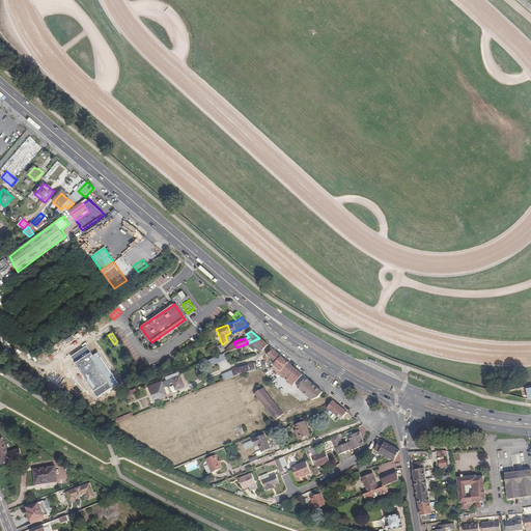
[(268,345),(259,338),(252,341),(256,345),(257,346),(261,351),(259,352),(260,353),(268,345)]
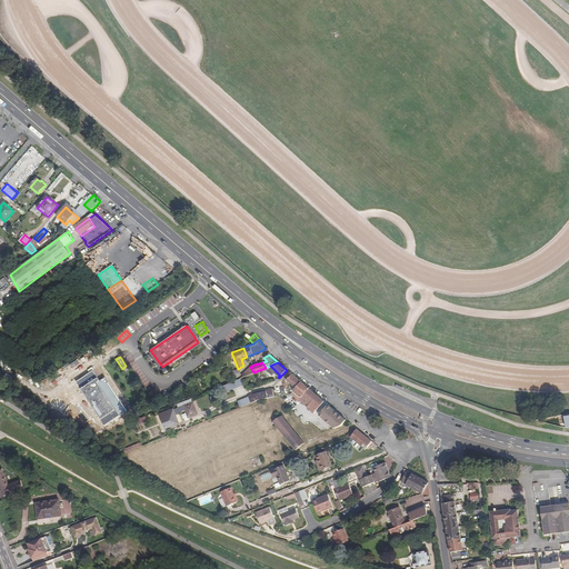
[(239,377),(239,378),(253,372),(250,367),(245,371),(239,377)]
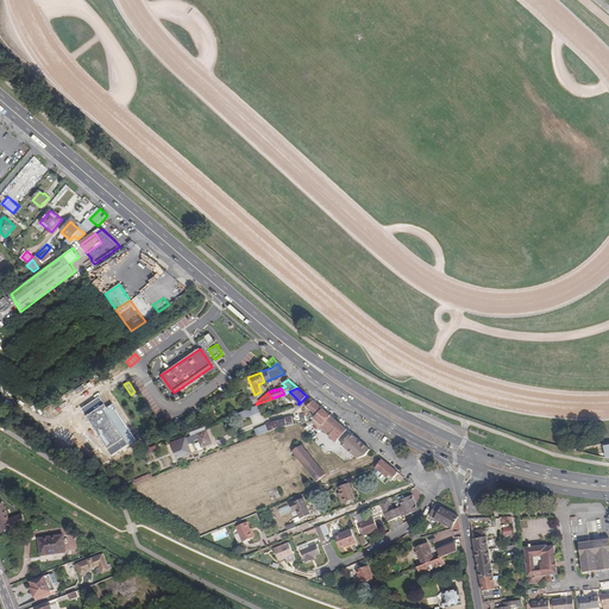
[(256,400),(255,395),(245,397),(248,406),(256,400)]
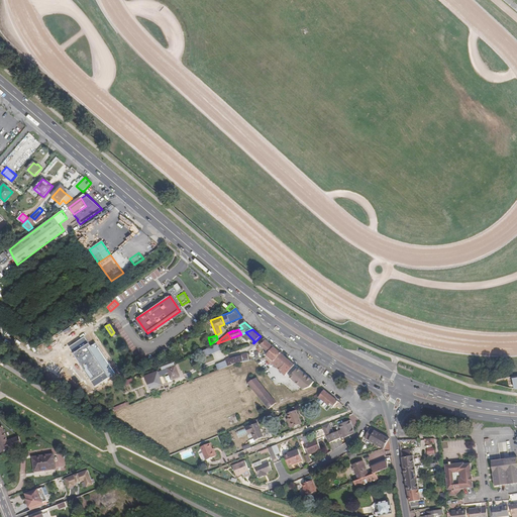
[(268,352),(274,347),(264,338),(259,344),(268,352)]
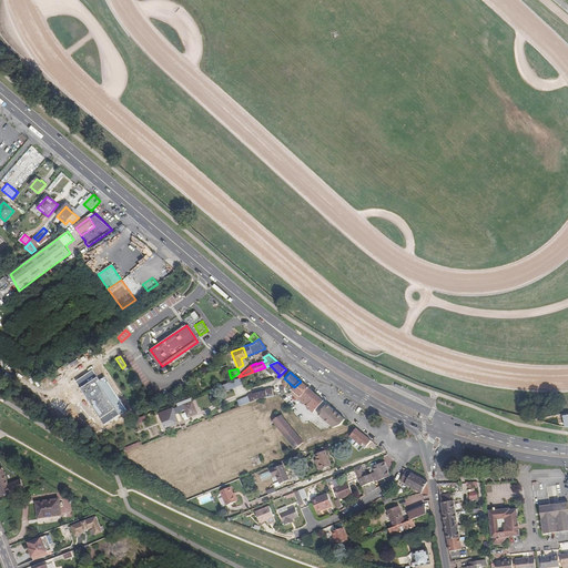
[(229,382),(231,388),(241,384),(239,377),(229,382)]
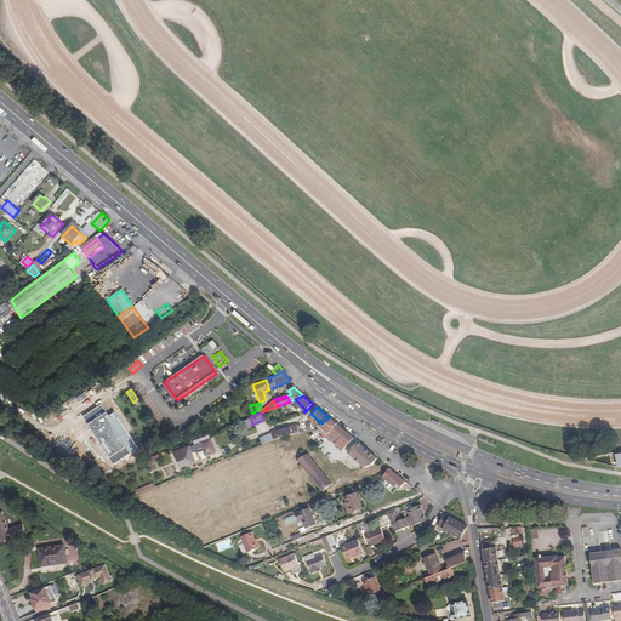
[(252,425),(250,417),(240,421),(243,428),(252,425)]
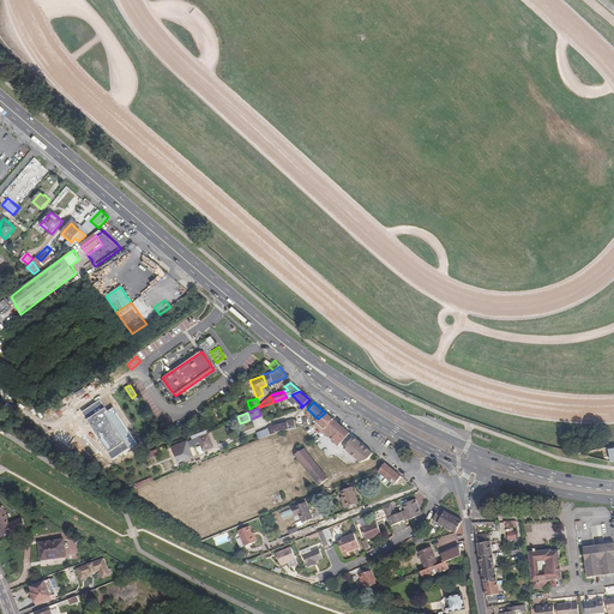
[(314,425),(321,432),(333,420),(325,413),(318,419),(314,425)]
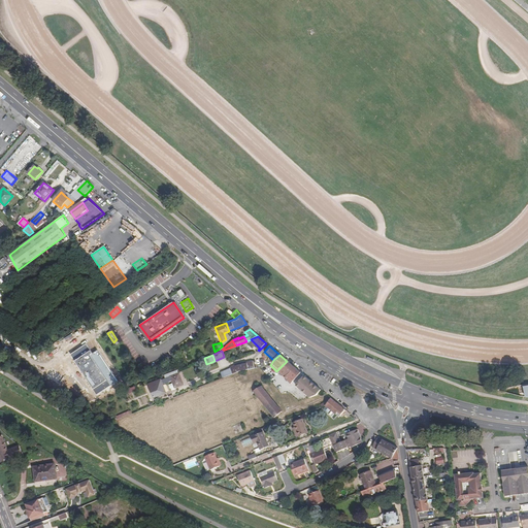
[(230,366),(232,373),(238,370),(256,368),(254,361),(235,364),(230,366)]
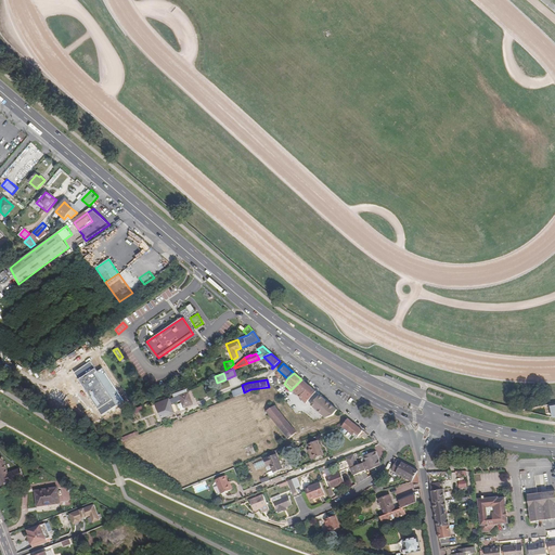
[(315,392),(301,379),(291,390),(300,399),(304,402),(305,403),(308,400),(315,392)]
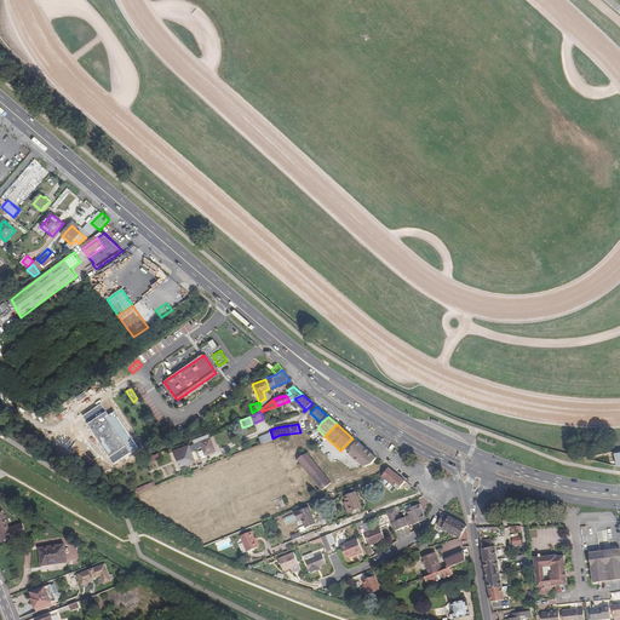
[(273,438),(270,430),(269,430),(269,432),(258,436),(260,443),(273,438)]
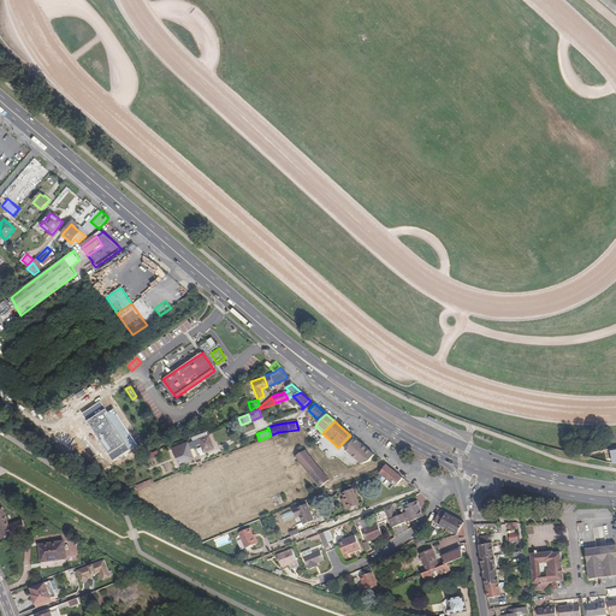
[(200,444),(201,446),(202,450),(212,446),(208,436),(207,436),(206,432),(189,438),(191,442),(187,444),(185,443),(172,448),(178,463),(193,458),(188,449),(200,444)]
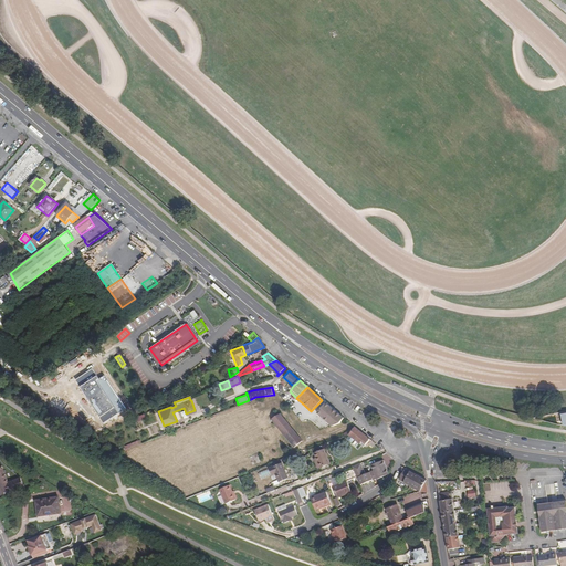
[(273,420),(276,423),(295,448),(295,449),(303,443),(280,412),(276,415),(279,417),(273,420)]
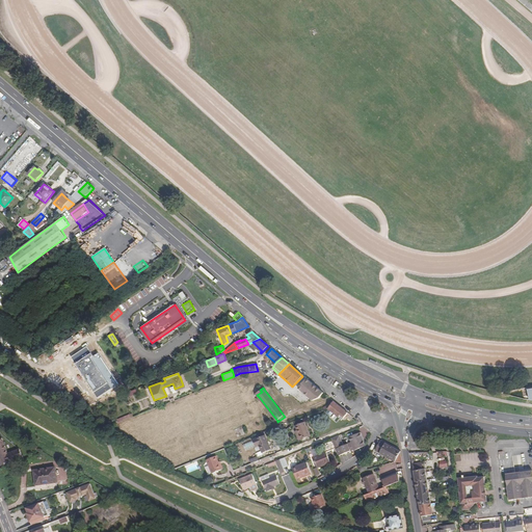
[(328,410),(334,414),(339,419),(340,419),(342,420),(344,419),(345,420),(347,418),(350,420),(353,418),(334,401),(330,405),(329,404),(323,407),(324,409),(327,408),(328,410)]
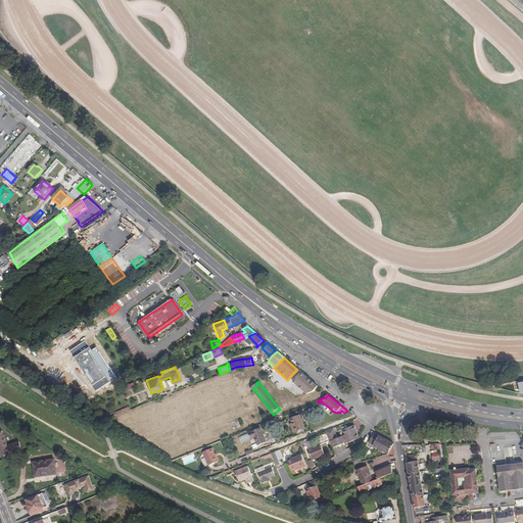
[(290,419),(291,423),(293,426),(291,427),(293,432),(296,431),(304,428),(299,415),(290,419)]
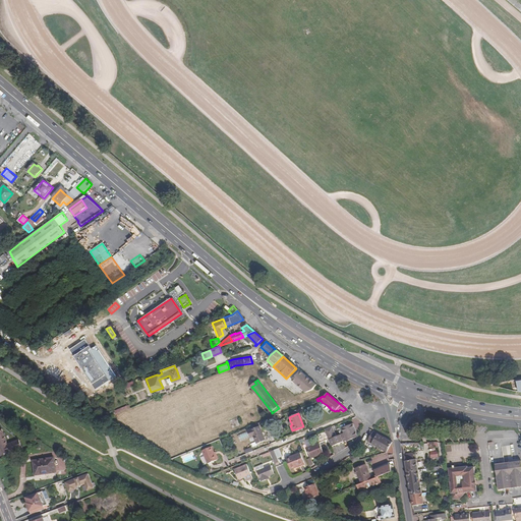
[(237,419),(230,423),(232,430),(240,426),(237,419)]
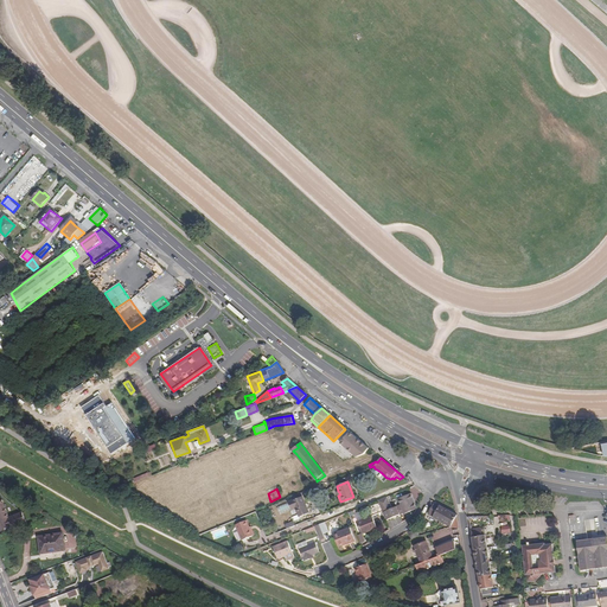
[(377,500),(378,502),(382,511),(385,521),(404,512),(404,513),(416,509),(409,493),(398,498),(401,504),(391,508),(387,497),(377,500)]
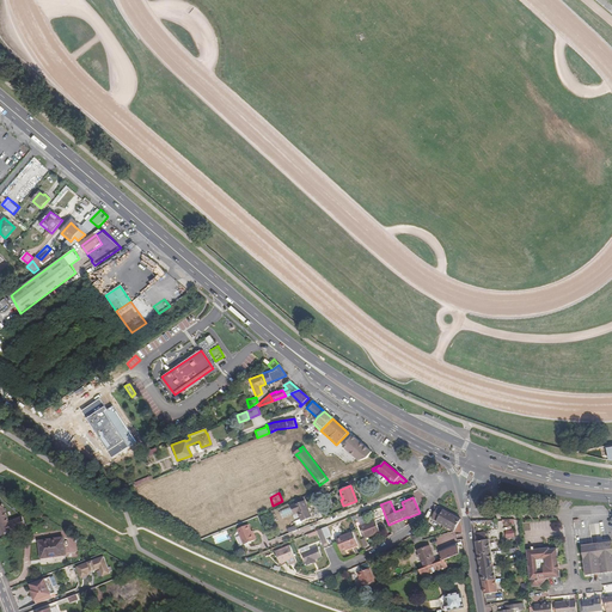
[(298,512),(301,521),(311,518),(305,501),(291,506),(293,514),(298,512)]
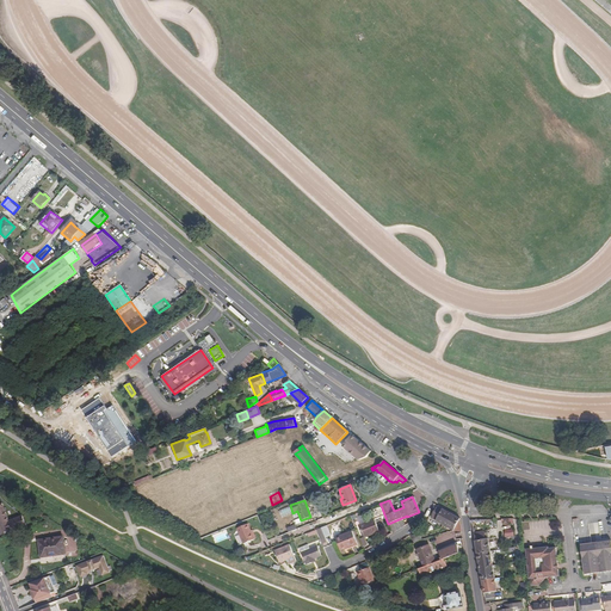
[(384,514),(381,505),(370,510),(374,519),(384,514)]
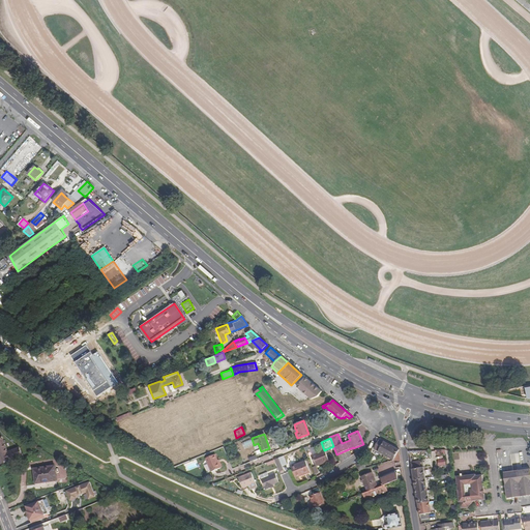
[(378,451),(392,460),(399,450),(399,449),(379,439),(374,448),(378,451)]
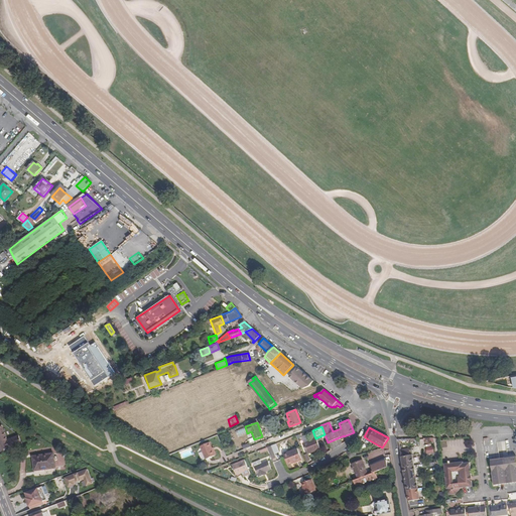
[(0,453),(1,457),(22,447),(19,440),(8,444),(2,429),(0,430),(0,429),(0,453)]
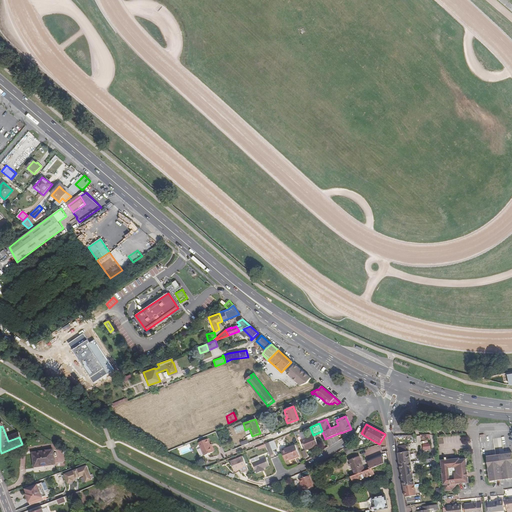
[(311,446),(311,448),(318,445),(313,435),(301,440),(304,449),(311,446)]
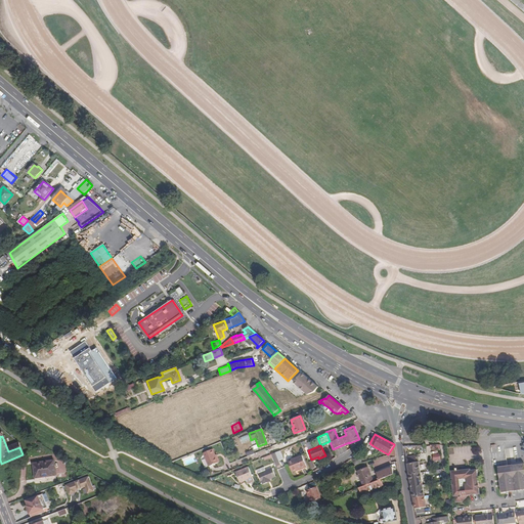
[(218,463),(215,455),(213,449),(204,453),(209,467),(218,463)]
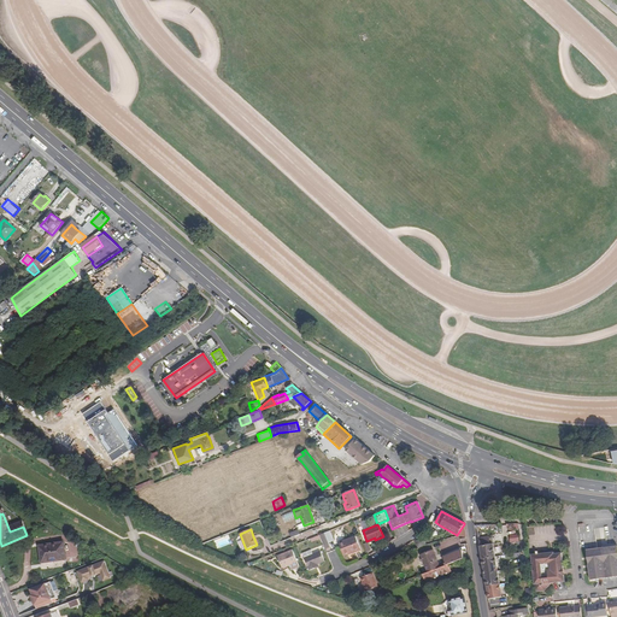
[(330,547),(328,541),(324,533),(319,535),(321,539),(324,550),(330,547)]
